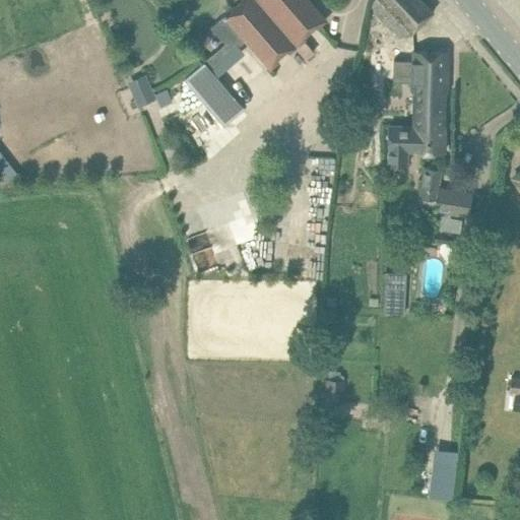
[(294,48),(296,46),(294,43),(255,0),(242,0),(241,1),(243,2),(236,8),(234,7),(209,28),(224,46),(192,73),(223,111),(237,100),(211,70),(245,41),(270,68),(276,63),(273,60),(284,50),(288,54),(295,48),(294,48)]
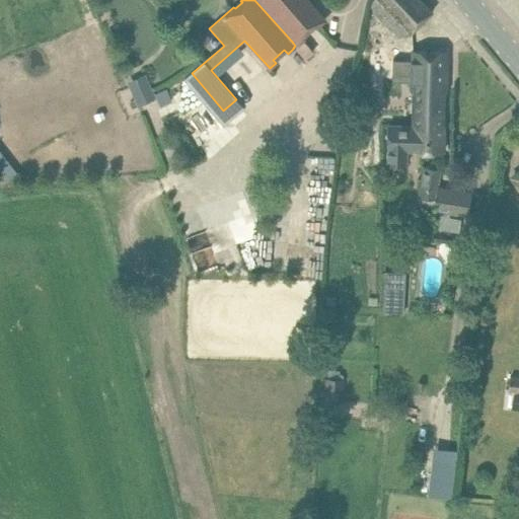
[(308,0),(254,0),(293,43),(295,46),(293,48),(294,48),(305,61),(313,54),(301,41),(325,19),(308,0)]
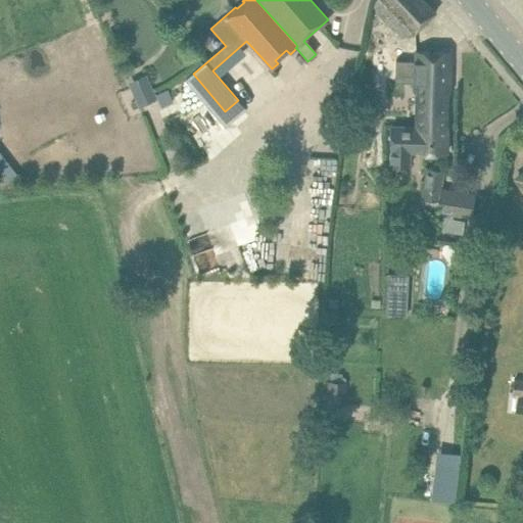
[(367,27),(380,40),(391,29),(401,39),(406,36),(408,39),(414,33),(415,34),(436,11),(424,0),(375,0),(371,4),(373,6),(370,9),(377,15),(367,27)]
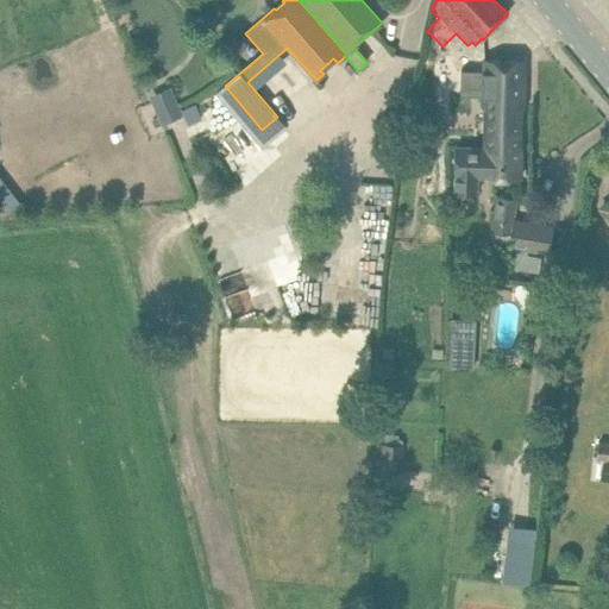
[(462,69),(462,95),(483,95),(483,106),(487,106),(485,110),(485,148),(485,149),(521,149),(521,107),(525,107),(525,61),(501,60),(487,60),(483,60),(483,70),(462,69)]
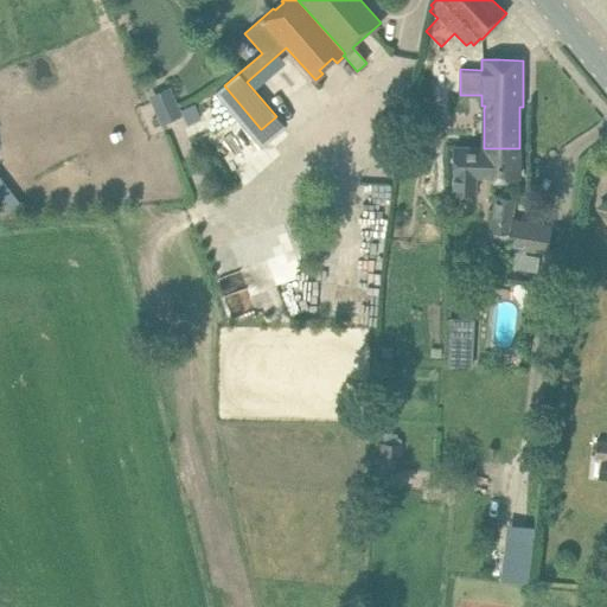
[(181,116),(171,93),(153,101),(163,123),(181,116)]
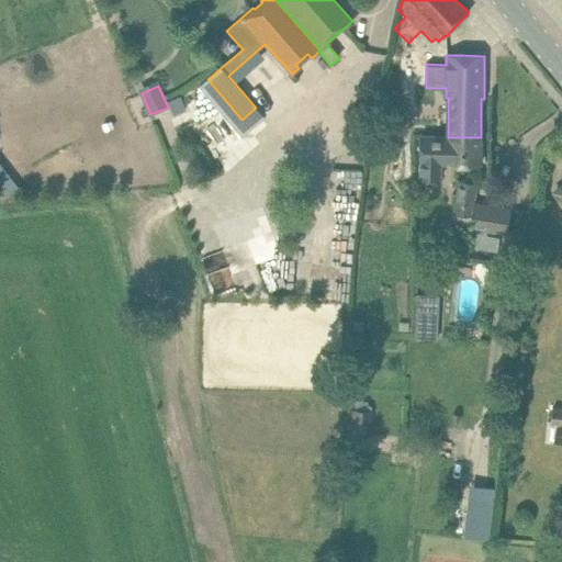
[(448,137),(448,136),(422,136),(420,178),(442,178),(442,164),(481,164),(481,137),(448,137)]
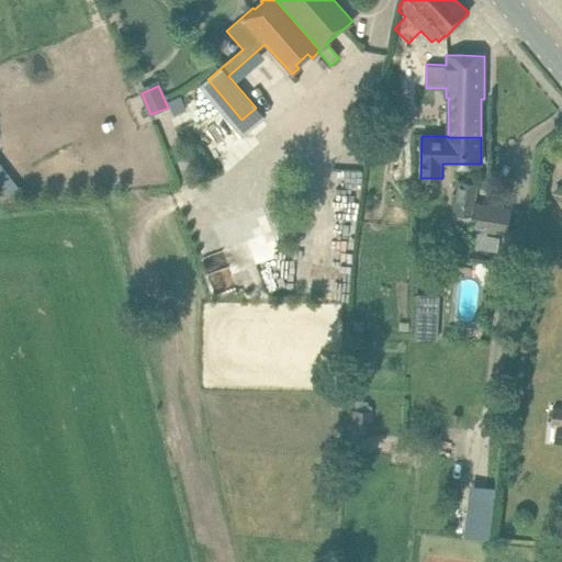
[(3,156),(0,159),(0,183),(12,198),(29,184),(3,156)]
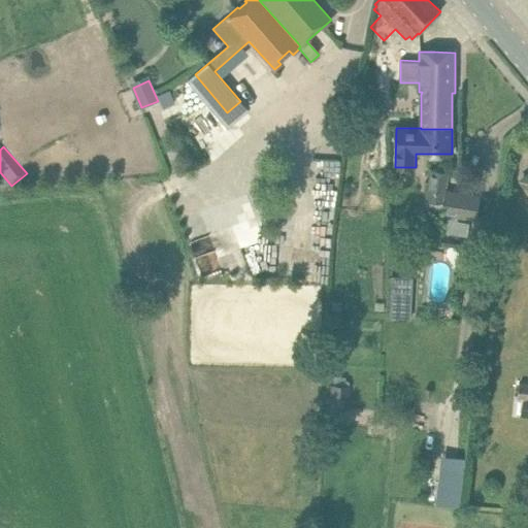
[(424,211),(426,211),(476,222),(480,195),(447,189),(451,170),(430,166),(428,177),(429,178),(425,197),(426,197),(424,211)]
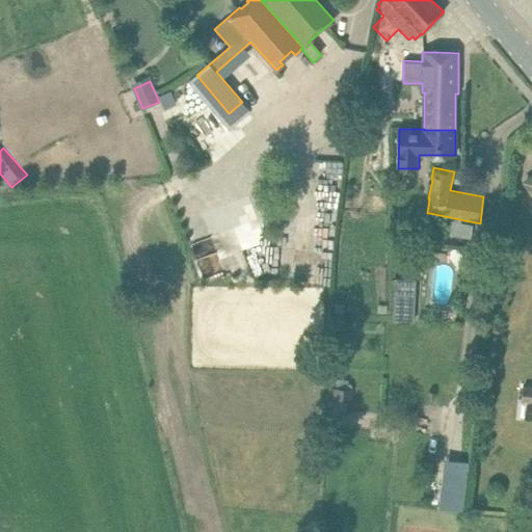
[(522,400),(531,401),(531,384),(523,384),(522,400)]
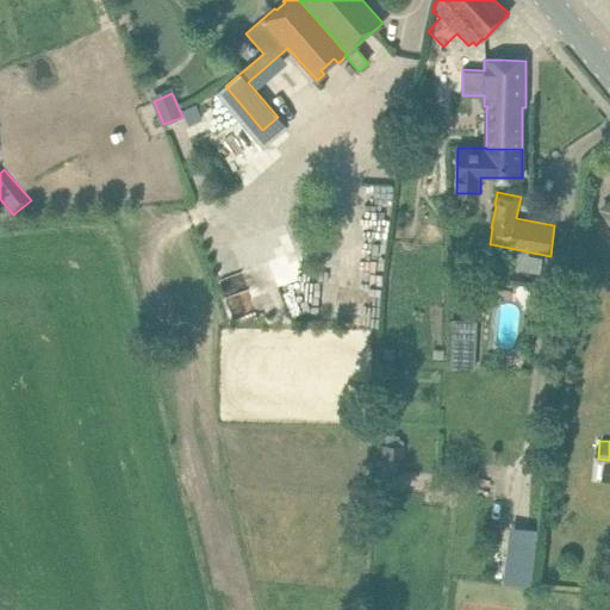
[(496,541),(490,573),(526,579),(531,547),(496,541)]
